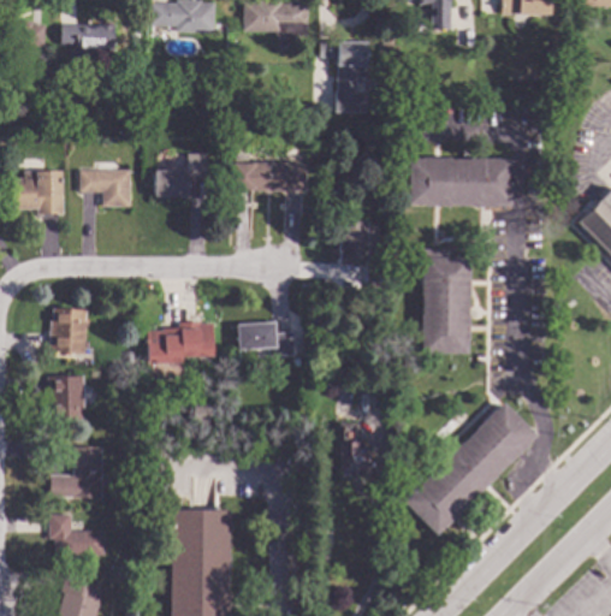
[(202,0),(202,3),(217,4),(215,33),(177,31),(178,27),(150,25),(150,4),(178,5),(178,0),(202,0)]
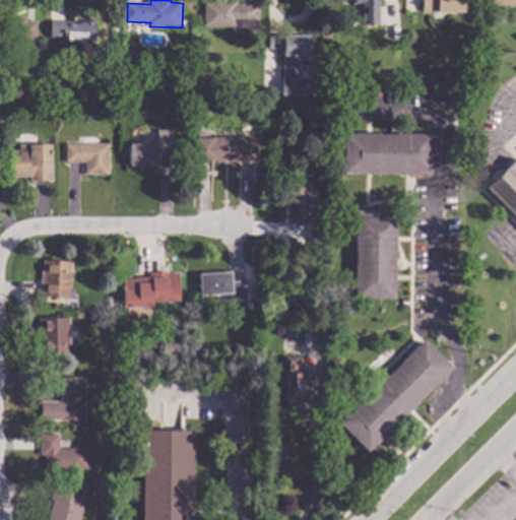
[(239,0),(239,3),(261,3),(261,31),(235,31),(235,26),(206,26),(206,1),(217,1),(217,0),(239,0)]
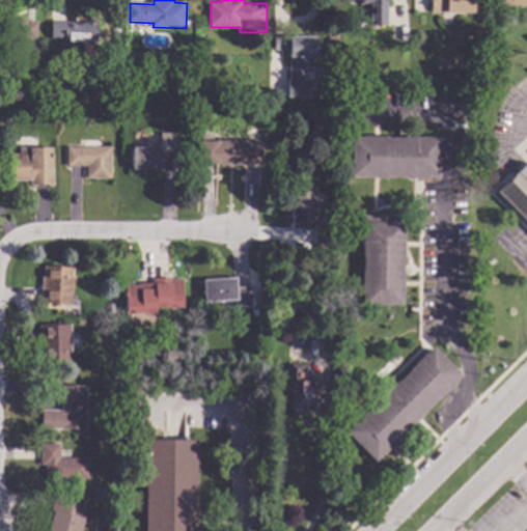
[(390,0),(390,24),(369,25),(369,11),(370,11),(370,5),(362,5),(362,0),(390,0)]
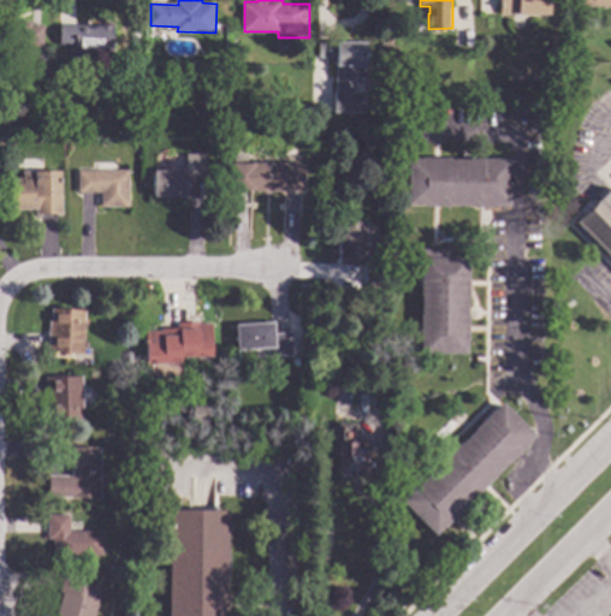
[(552,0),(553,13),(503,15),(502,0),(552,0)]
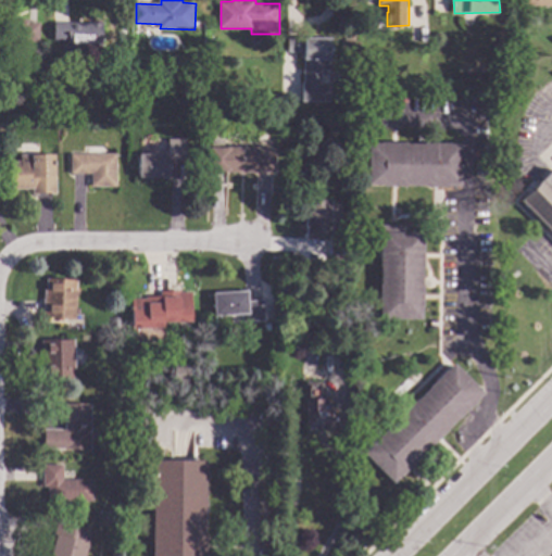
[(0,19),(30,20),(30,22),(42,23),(41,41),(0,40),(0,19)]
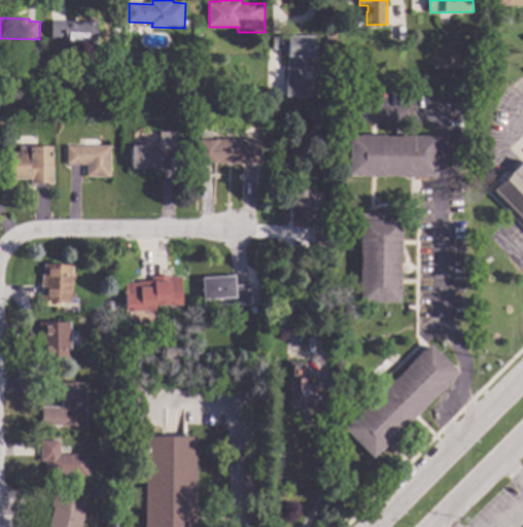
[(98,21),(97,23),(100,23),(99,43),(88,43),(88,53),(64,51),(64,42),(54,42),(54,38),(53,38),(54,21),(88,22),(88,21),(98,21)]
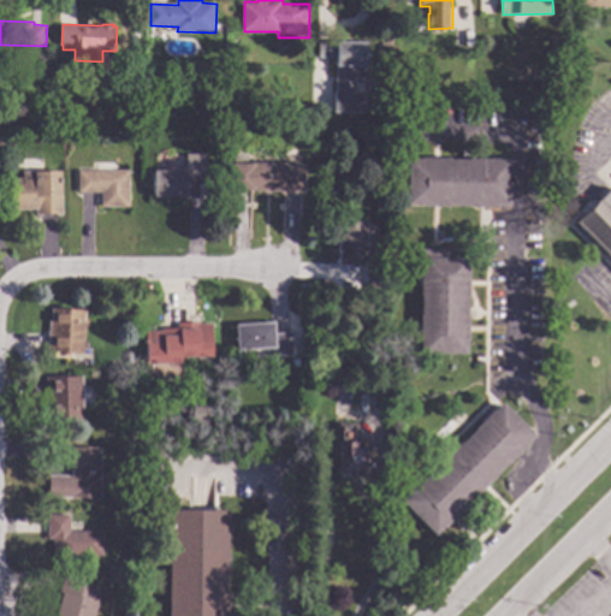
[(144,29),(143,41),(132,40),(134,29),(144,29)]
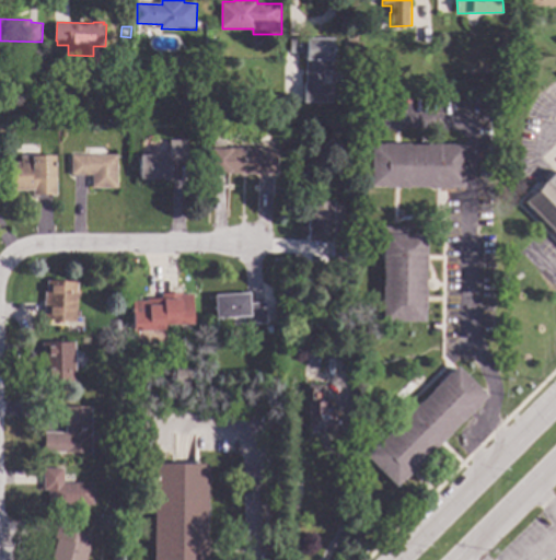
[(336,59),(309,59),(309,53),(292,53),(292,38),(336,38),(336,59)]
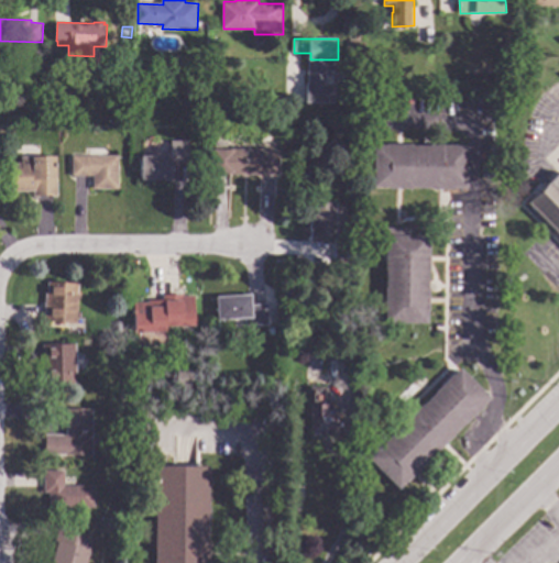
[(316,102),(299,102),(299,86),(316,86),(316,102)]
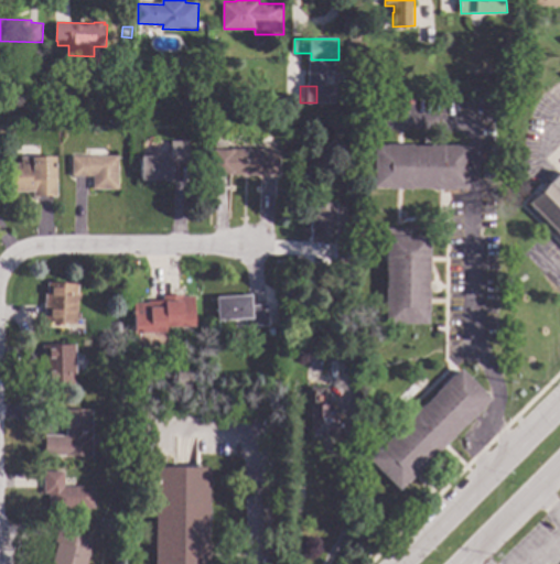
[(191,162),(174,162),(173,180),(143,180),(143,155),(173,155),(173,141),(191,141),(191,162)]
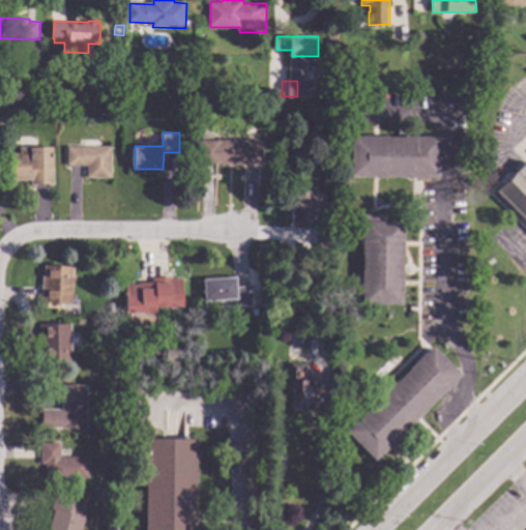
[(441,177),(353,176),(353,136),(442,137),(441,177)]
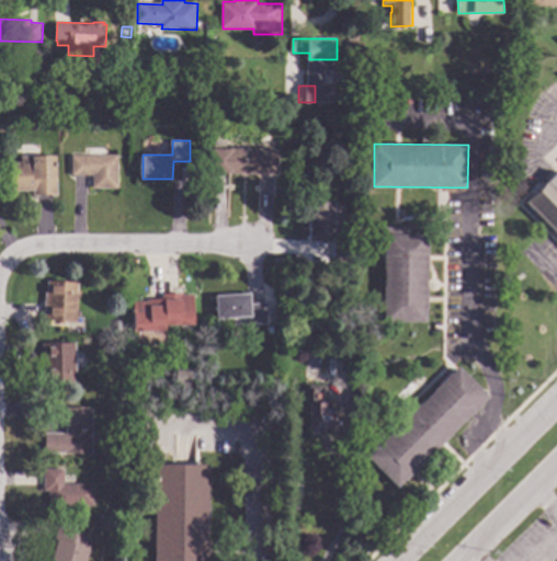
[(281,172),(214,172),(214,150),(281,149),(281,172)]
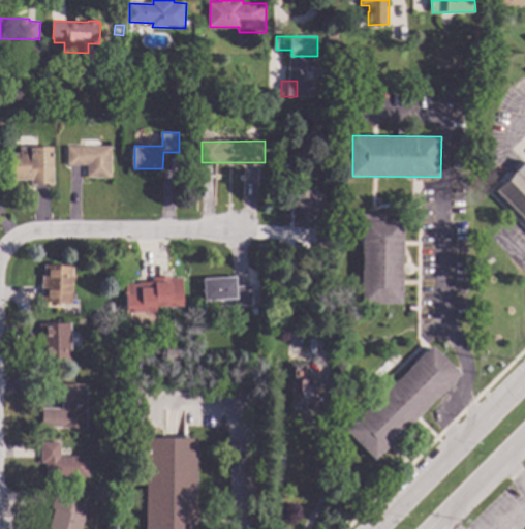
[(56,184),(50,184),(50,183),(39,183),(39,185),(33,185),(33,179),(12,180),(11,153),(23,153),(23,148),(32,148),(32,147),(55,146),(56,184)]
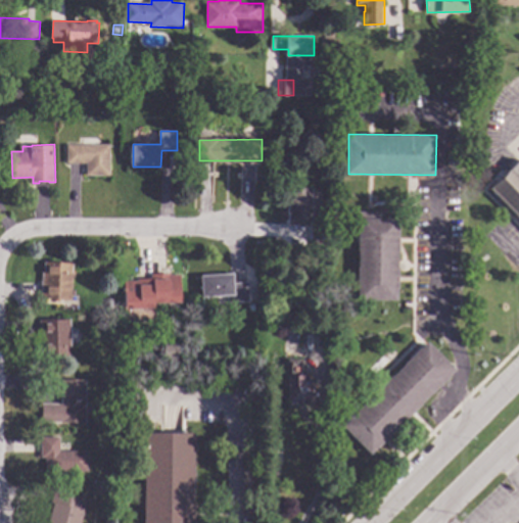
[(111,175),(88,175),(88,163),(68,163),(68,144),(111,144),(111,175)]
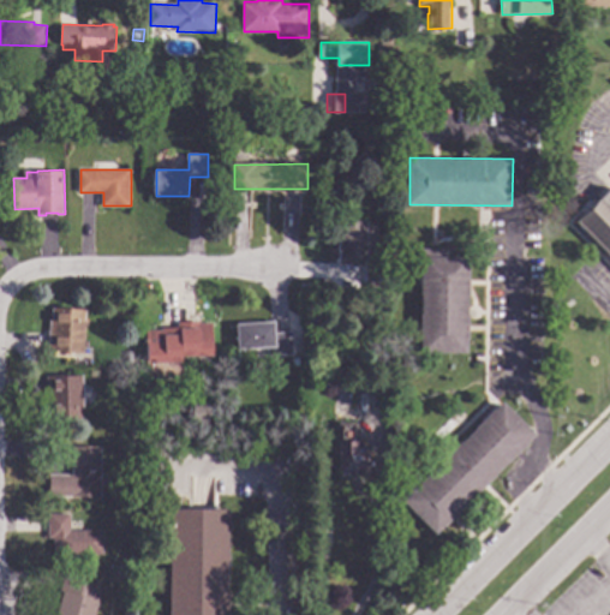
[(609,254),(578,221),(609,190),(609,254)]
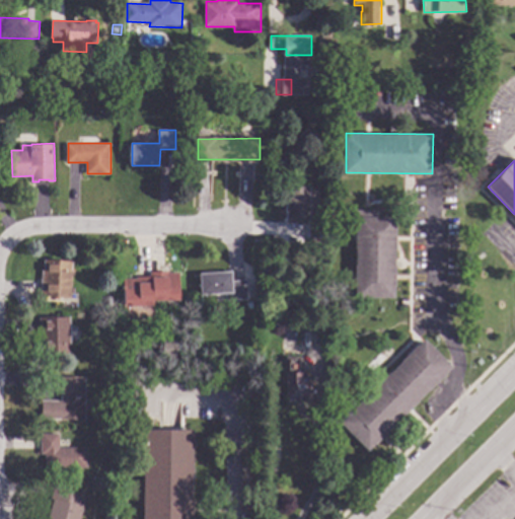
[(311,219),(287,220),(287,187),(311,187),(311,219)]
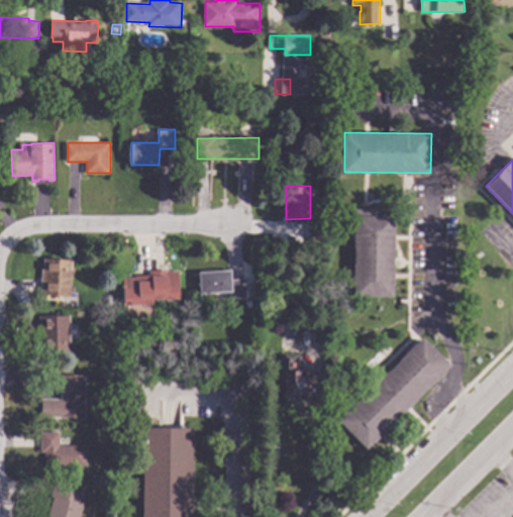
[(378,215),(396,215),(395,297),(354,296),(356,209),(378,209),(378,215)]
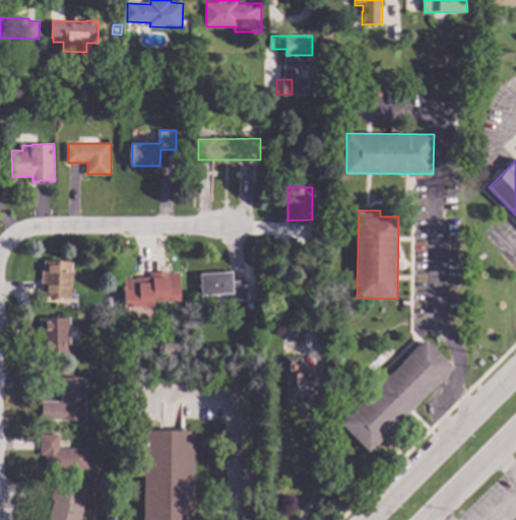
[(329,242),(312,243),(312,223),(329,223),(329,242)]
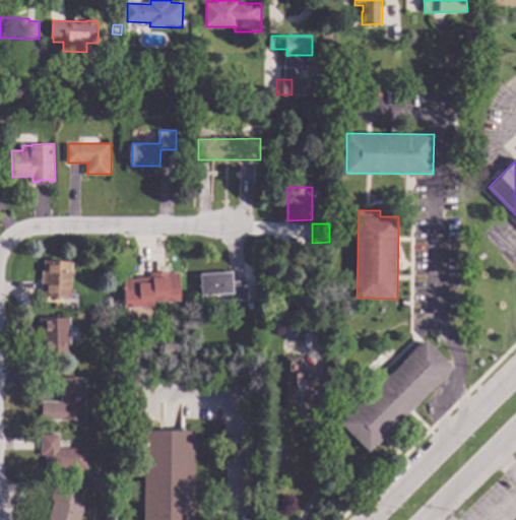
[(75,262),(73,299),(43,297),(45,270),(46,270),(47,260),(75,262)]
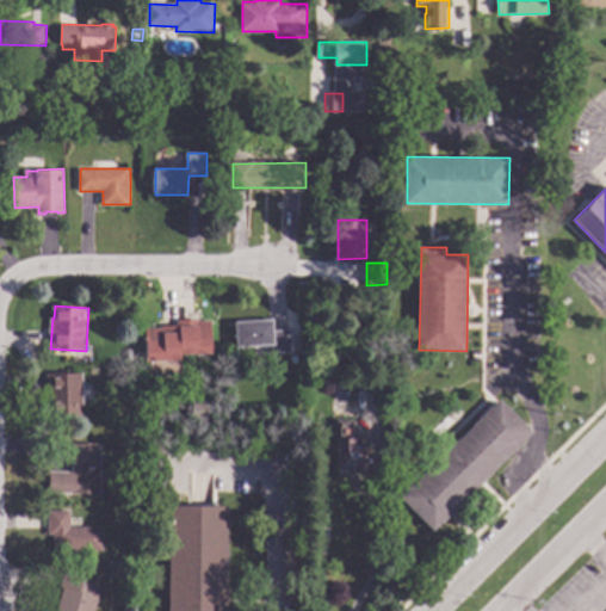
[(201,321),(212,321),(212,353),(183,353),(183,359),(148,359),(148,328),(164,328),(164,325),(179,325),(179,319),(201,319),(201,321)]
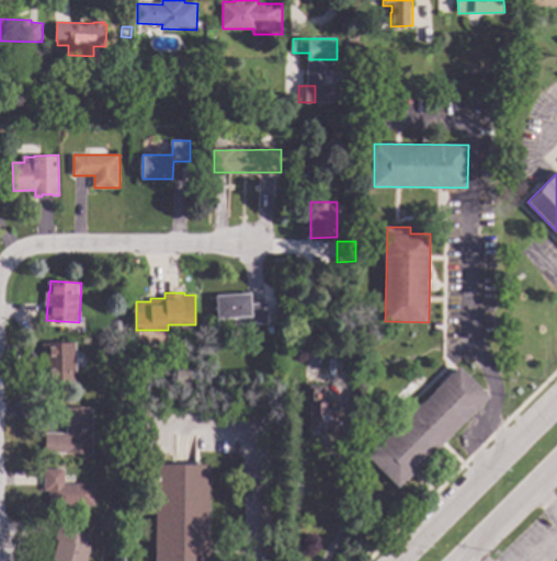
[(252,302),(270,302),(270,324),(251,324),(251,318),(219,319),(218,294),(252,294),(252,302)]
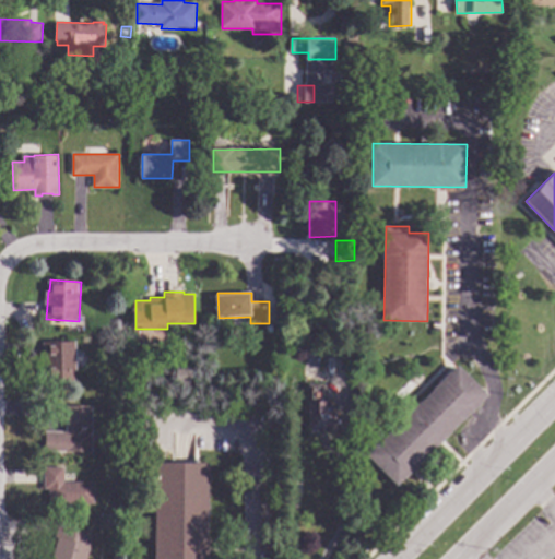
[(125,329),(116,329),(116,320),(125,320),(125,329)]
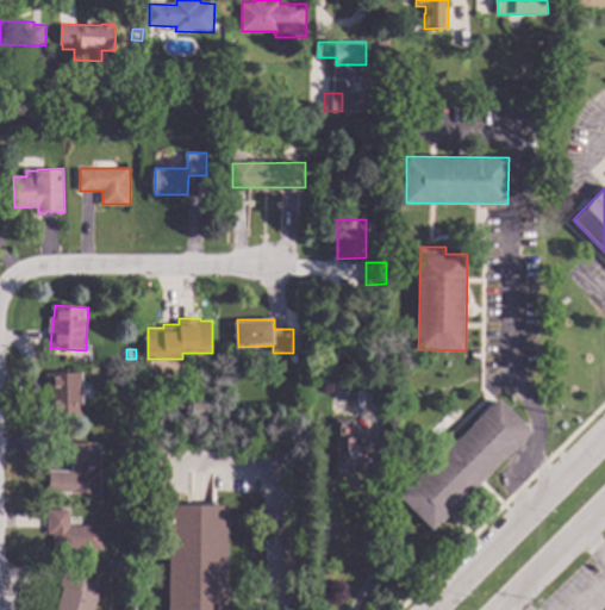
[(345,383),(335,384),(335,368),(345,368),(345,383)]
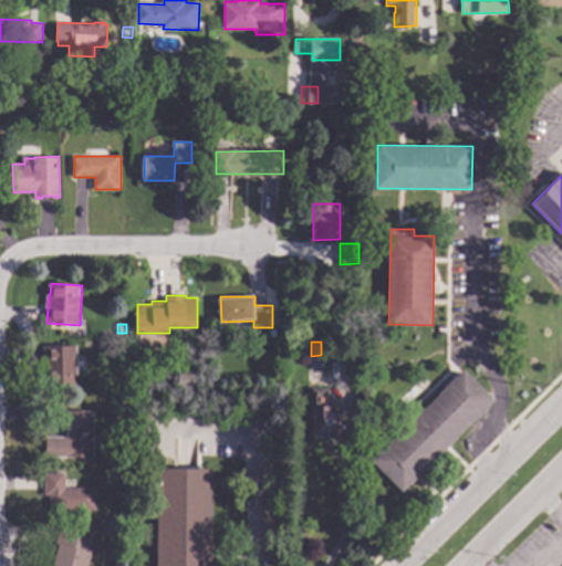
[(79,384),(47,386),(45,346),(76,345),(79,384)]
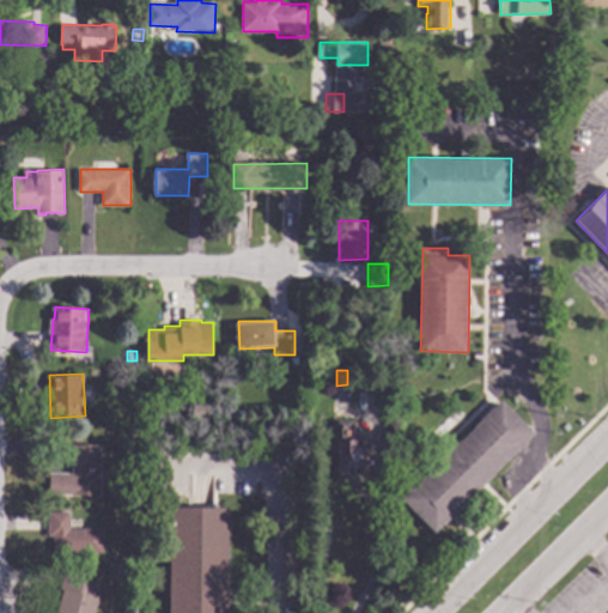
[(535,434),(437,532),(403,499),(503,400),(535,434)]
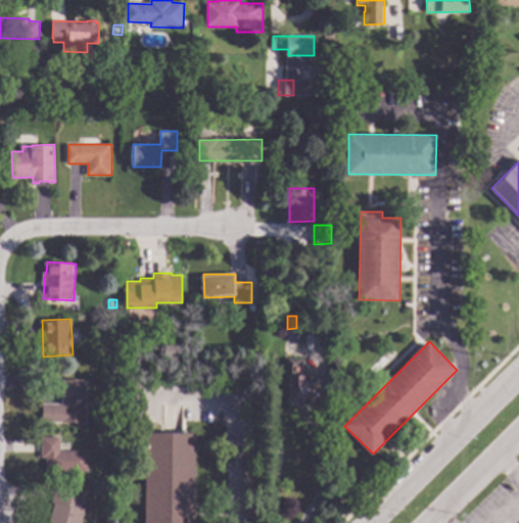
[(307,378),(316,378),(316,403),(305,403),(305,401),(297,401),(297,400),(290,400),(290,360),(307,360),(307,378)]
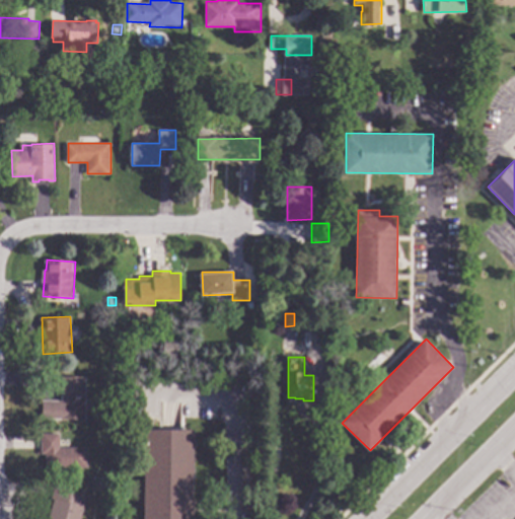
[(86,420),(44,420),(44,399),(63,399),(63,376),(86,376),(86,420)]
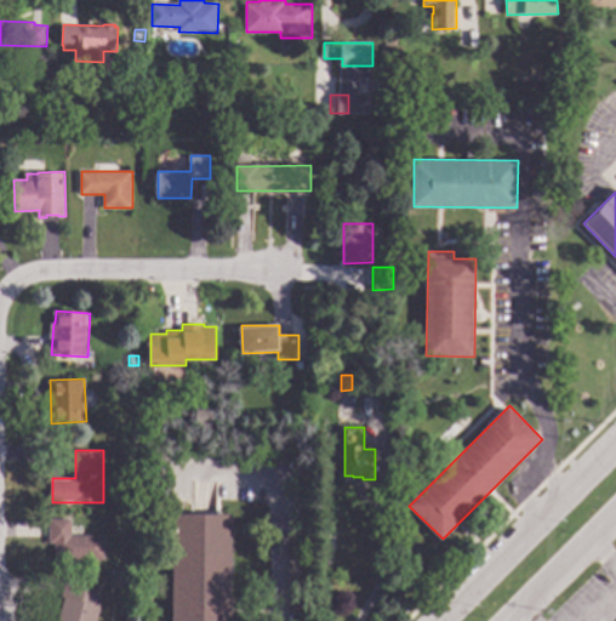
[(232,620),(171,620),(171,514),(233,514),(232,620)]
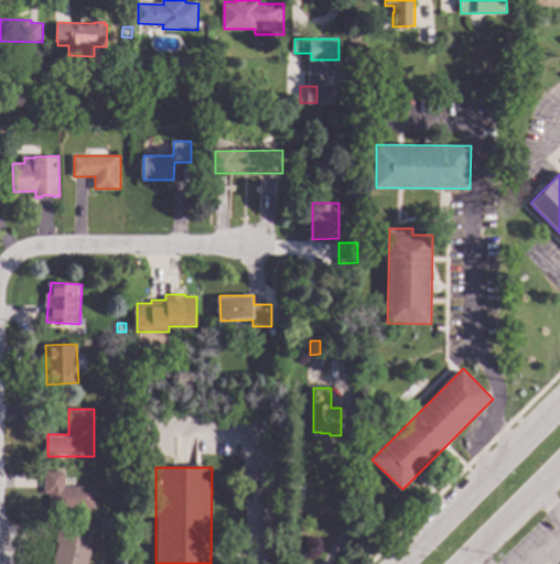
[(67,486),(97,486),(97,508),(51,508),(51,494),(46,492),(46,470),(67,470),(67,486)]
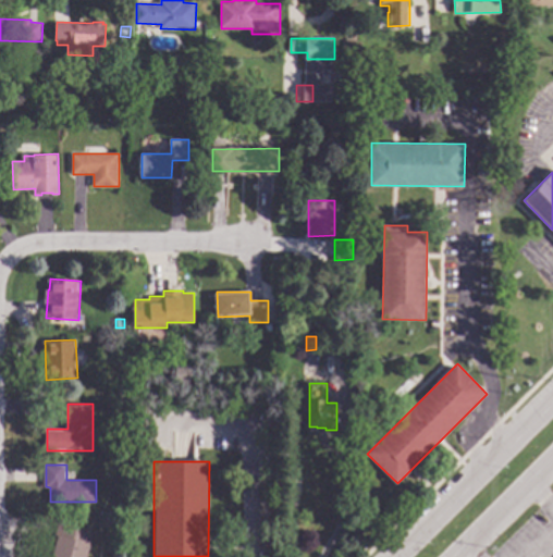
[(94,532),(86,556),(50,556),(60,522),(94,532)]
